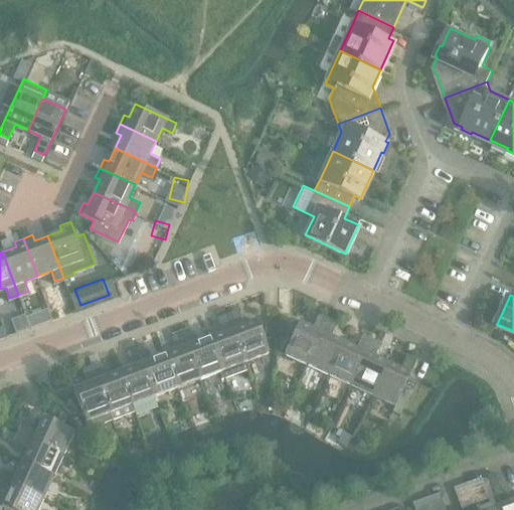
[(236,309),(227,313),(245,360),(269,351),(257,318),(242,324),(236,309)]
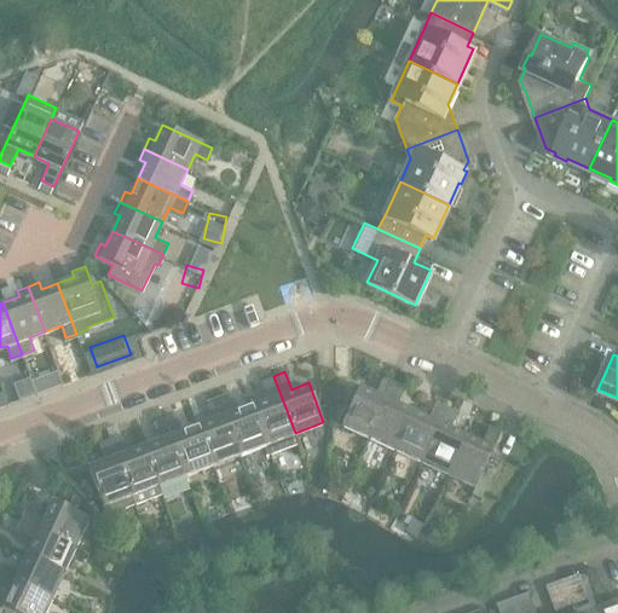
[(342,423),(369,435),(396,380),(383,375),(376,392),(361,385),(342,423)]
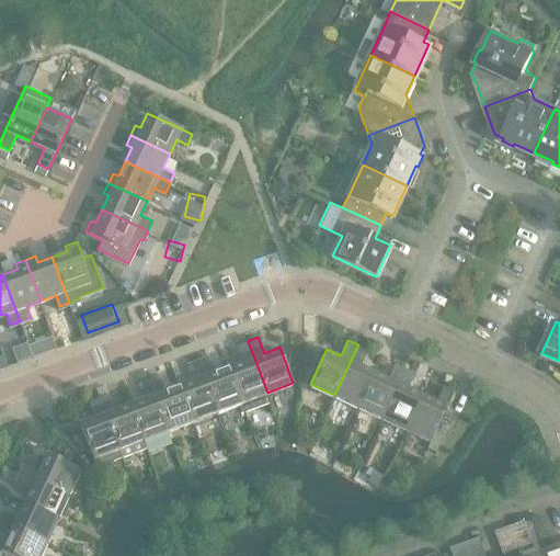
[(242,401),(267,393),(248,341),(238,344),(243,361),(229,366),(242,401)]
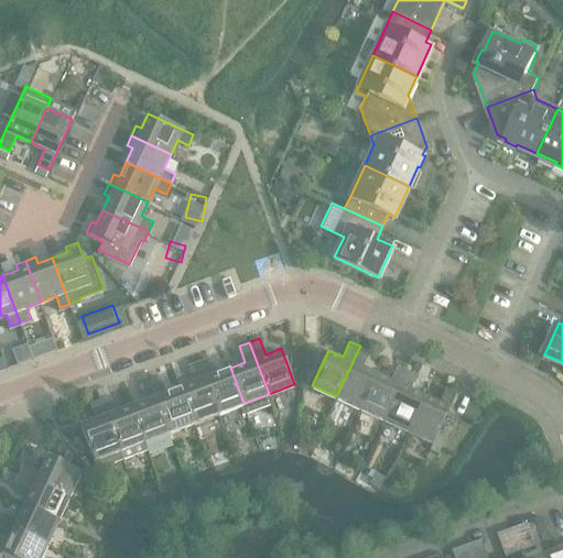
[(336,396),(360,407),(377,372),(364,365),(370,351),(360,346),(336,396)]
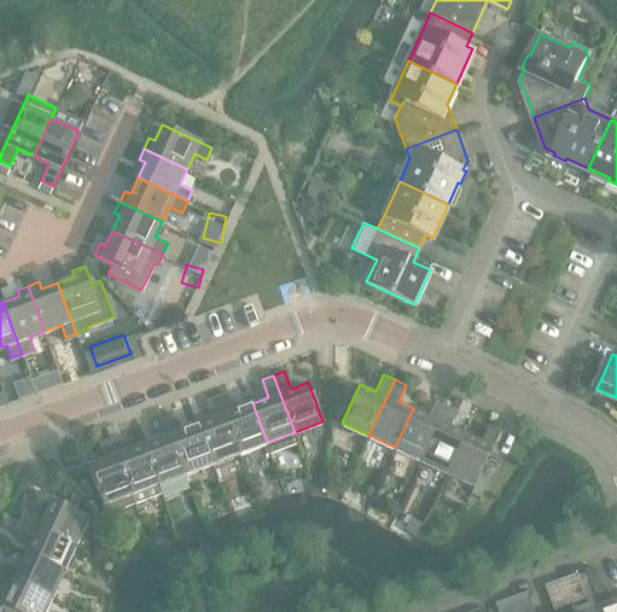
[(231,391),(219,396),(240,453),(267,442),(252,403),(237,408),(231,391)]
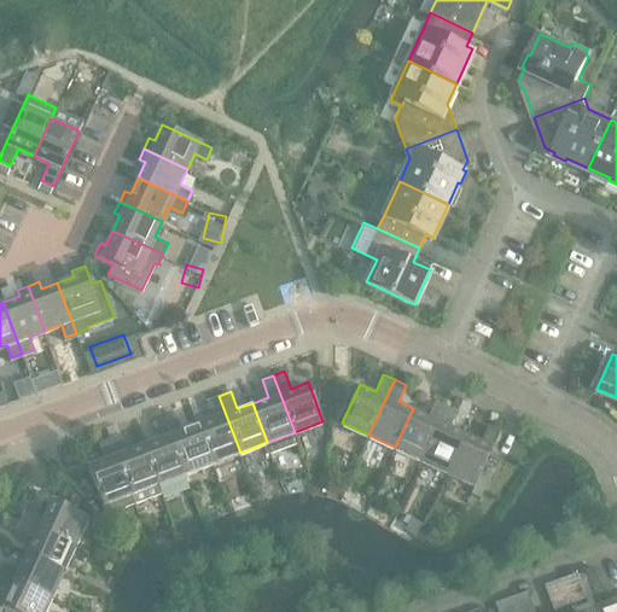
[(213,462),(240,453),(219,396),(208,400),(214,417),(198,423),(213,462)]
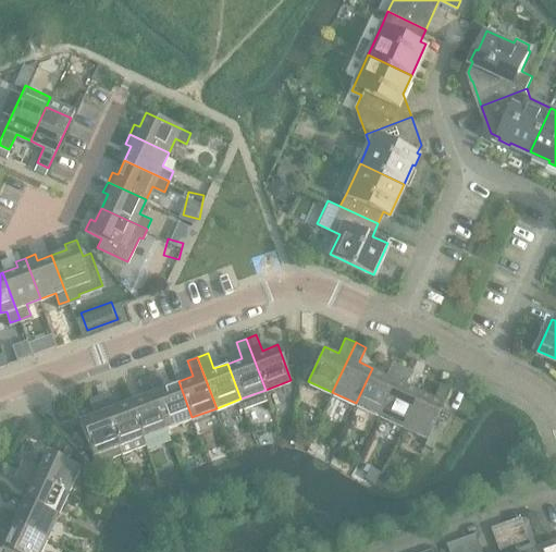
[(386,375),(372,368),(356,403),(380,414),(403,365),(393,359),(386,375)]
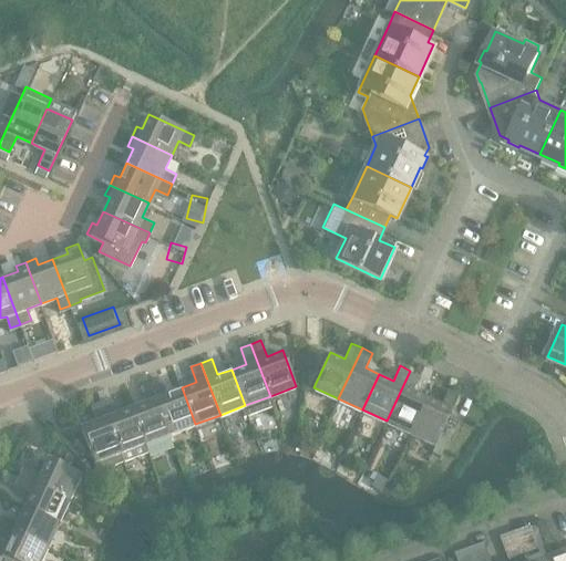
[(387,421),(411,432),(428,396),(413,390),(420,375),(410,371),(387,421)]
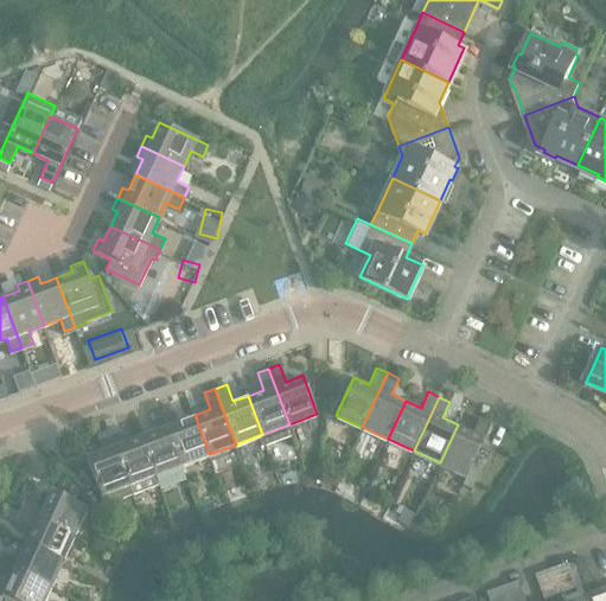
[(172,404),(163,408),(183,465),(209,454),(195,415),(179,421),(172,404)]
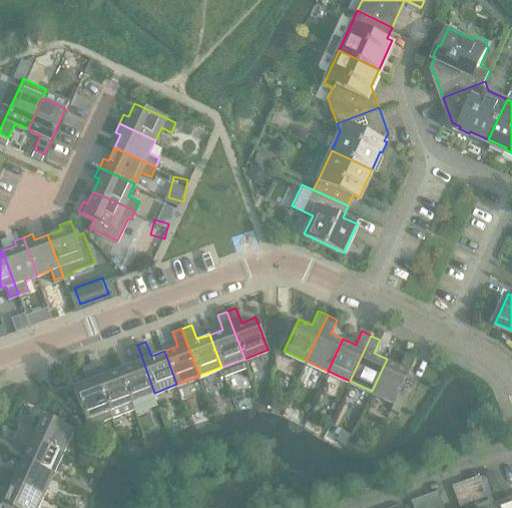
[(132,401),(154,393),(137,345),(127,349),(132,364),(119,368),(132,401)]
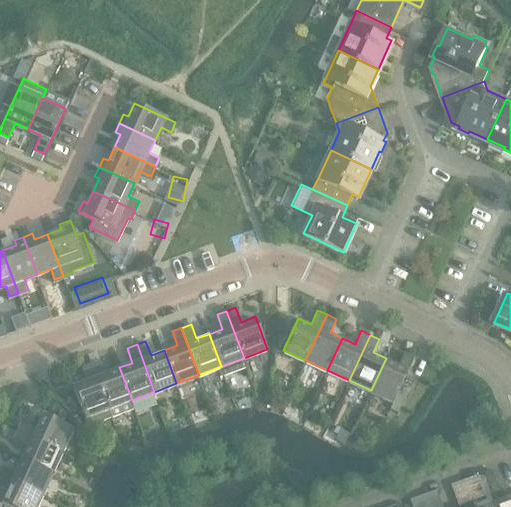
[(399,364),(386,358),(371,390),(394,401),(415,355),(405,351),(399,364)]
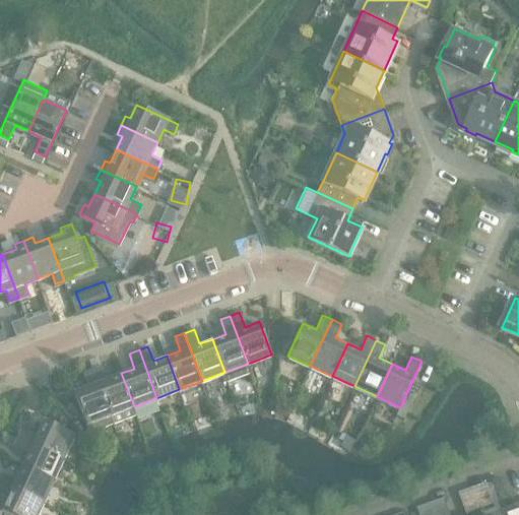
[(103,364),(92,367),(113,422),(136,413),(134,406),(121,373),(108,378),(103,364)]
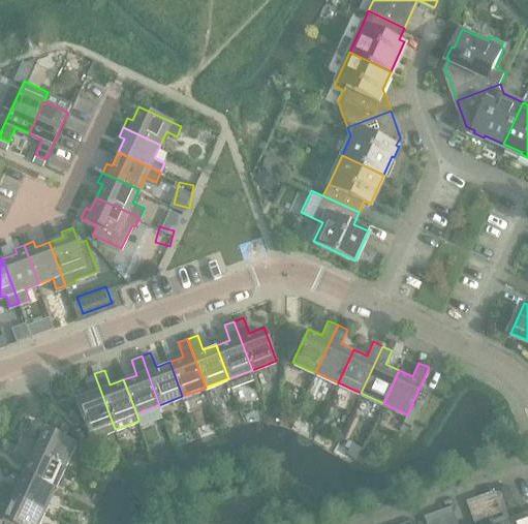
[(115,429),(94,373),(85,377),(91,392),(76,398),(78,401),(56,410),(75,429),(87,425),(91,438),(115,429)]
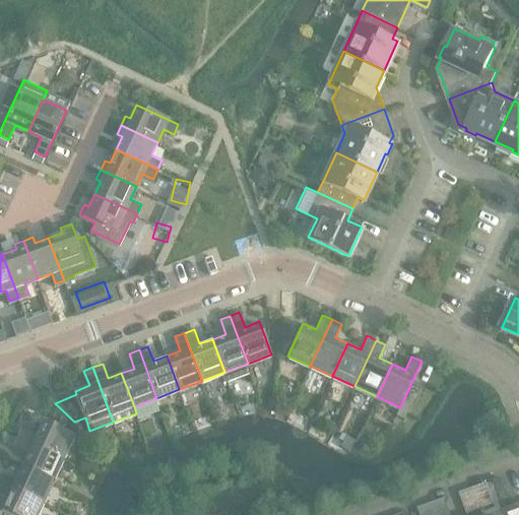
[(22,426),(18,436),(65,457),(76,434),(44,419),(37,433),(22,426)]
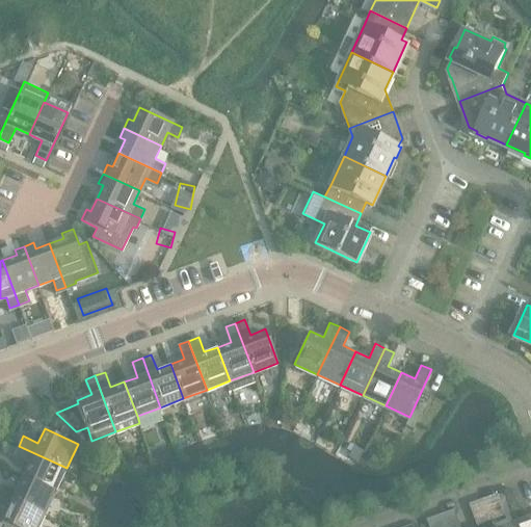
[(67,468),(19,446),(15,455),(29,462),(23,475),(56,491),(67,468)]
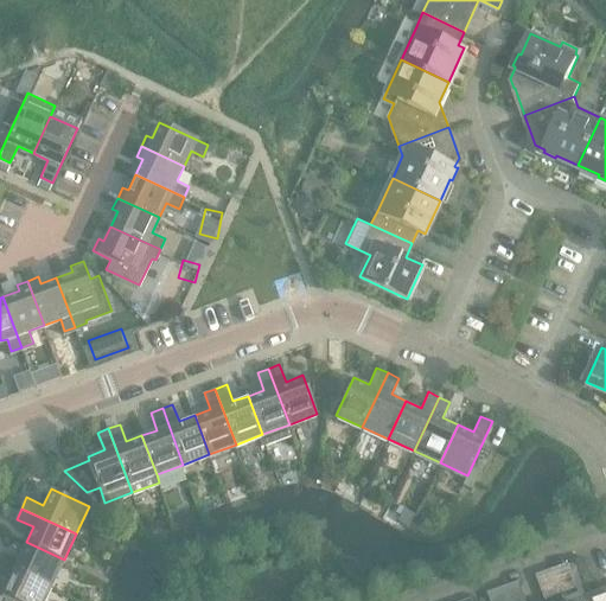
[(2,549),(0,554),(0,561),(52,586),(64,560),(26,542),(19,557),(2,549)]
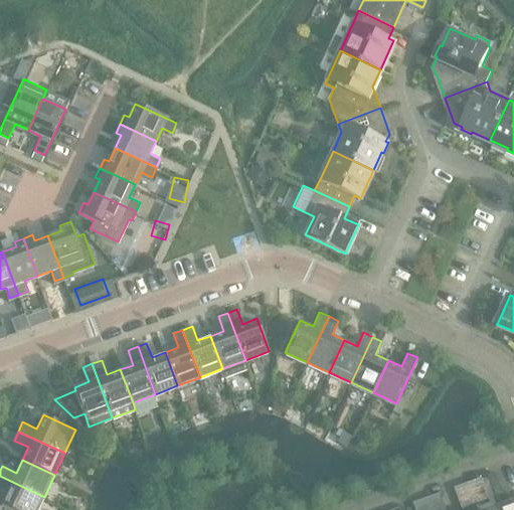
[(504,491),(497,470),(489,473),(497,493),(504,491)]
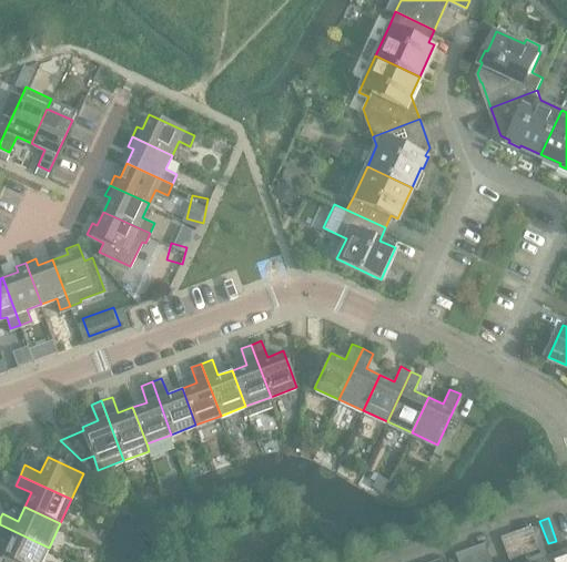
[(41,561),(49,548),(0,524),(0,535),(9,540),(2,557),(6,558),(3,561),(41,561)]
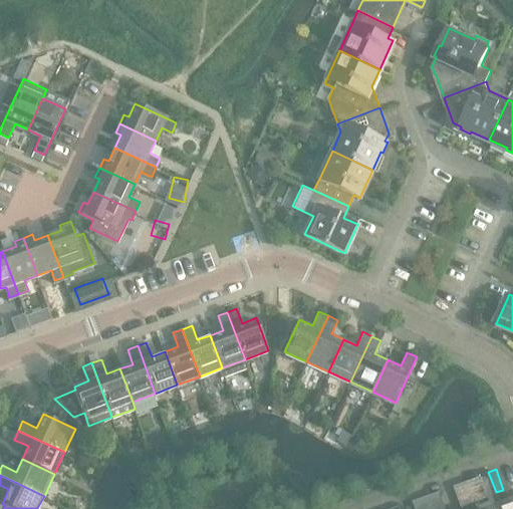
[(482,475),(468,480),(475,500),(489,494),(482,475)]
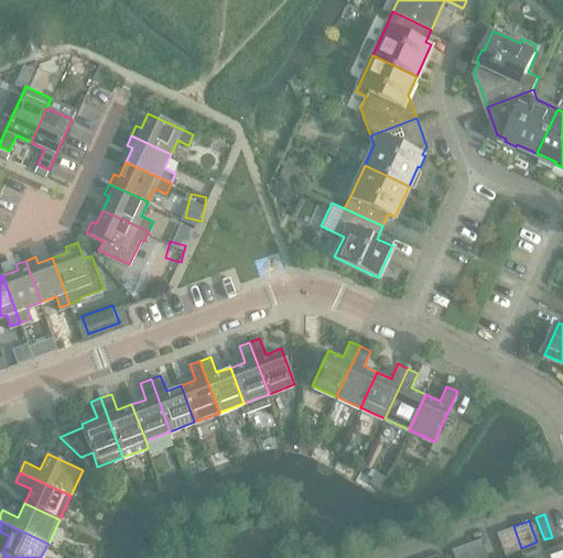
[(507,554),(521,548),(513,526),(498,532),(507,554)]
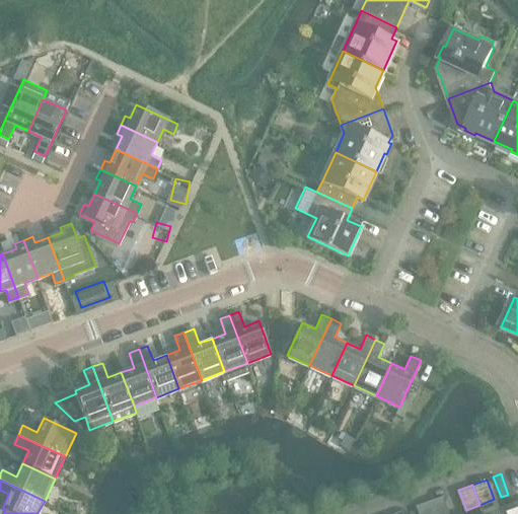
[(452,513),(445,495),(432,500),(436,513),(452,513)]
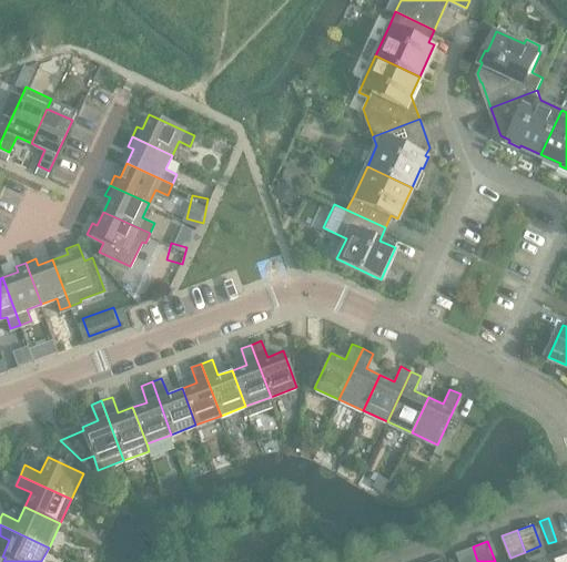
[(461,561),(477,561),(473,547),(457,552),(461,561)]
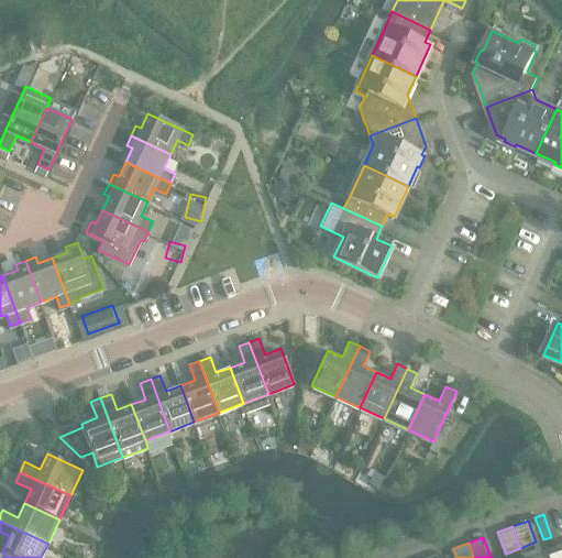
[(561,546),(548,553),(549,557),(561,557),(561,546)]
